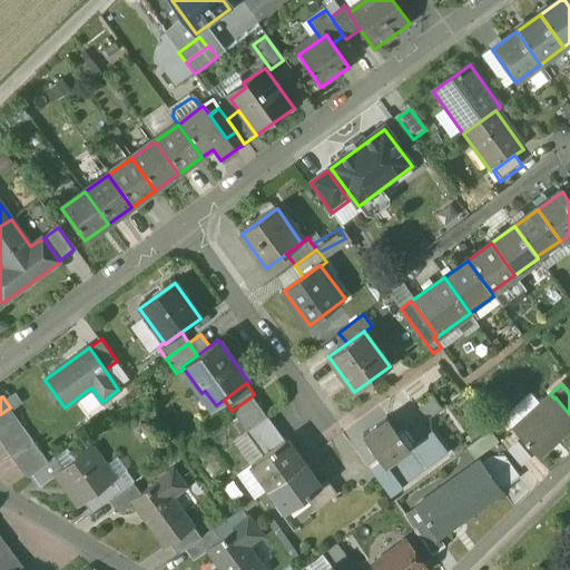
[(267,418),(252,396),(232,411),(247,432),(267,418)]
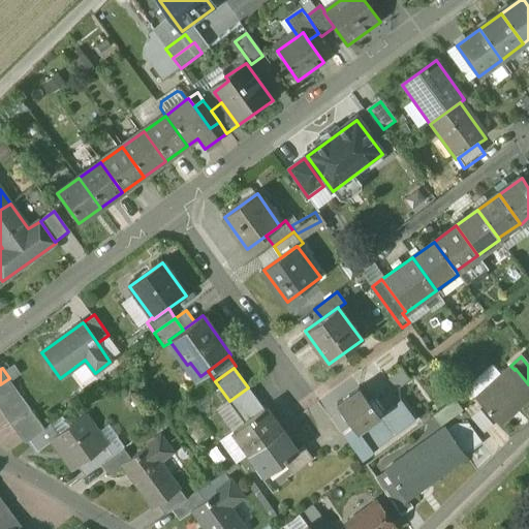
[(500,377),(475,400),(498,426),(528,398),(528,384),(516,369),(515,370),(502,380),(500,377)]
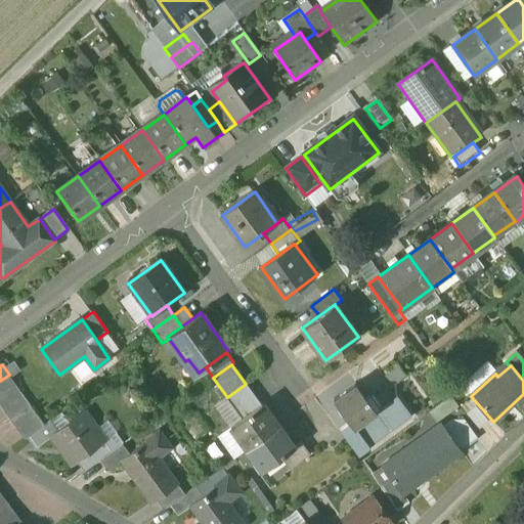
[(9,375),(0,381),(0,396),(16,385),(9,375)]
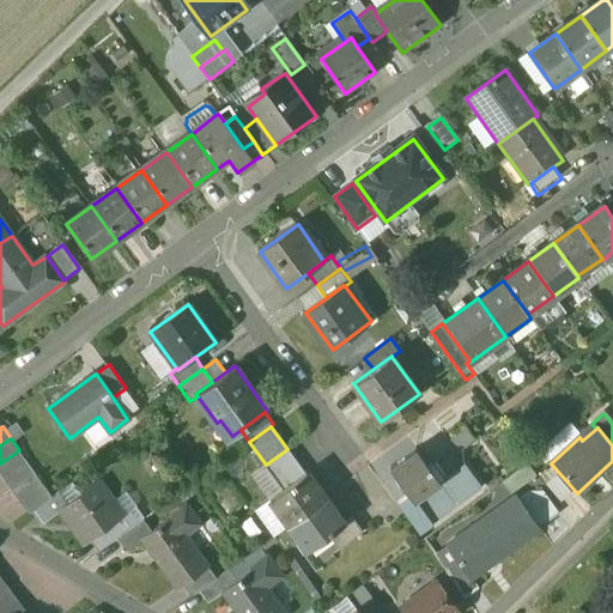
[(437,481),(413,448),(389,465),(408,492),(414,499),(437,481)]
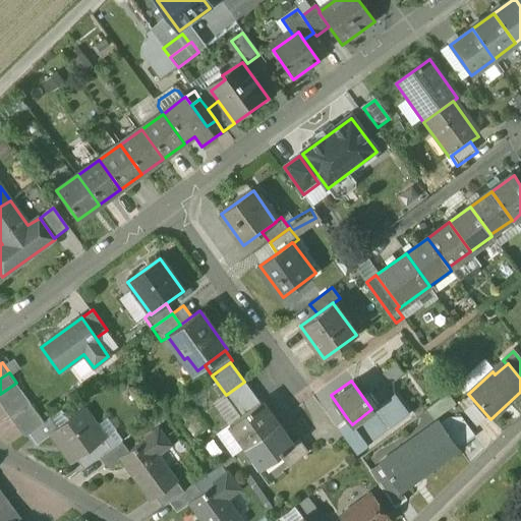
[(226,395),(224,397),(239,417),(258,403),(244,382),(226,395)]
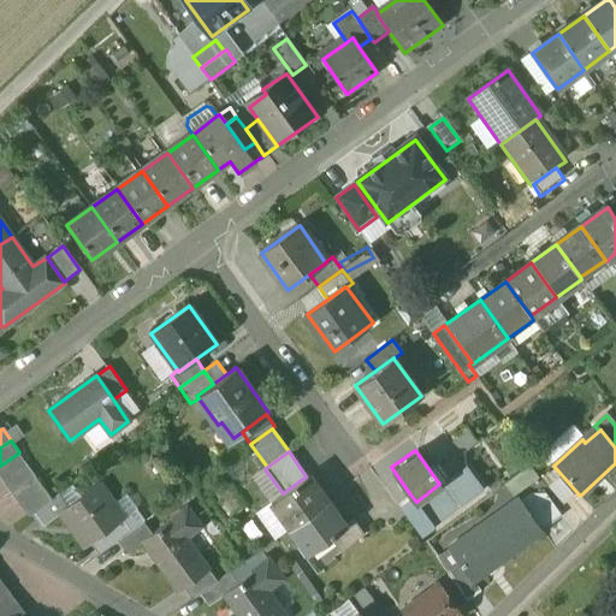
[(19,452),(0,466),(0,474),(4,480),(28,463),(19,452)]
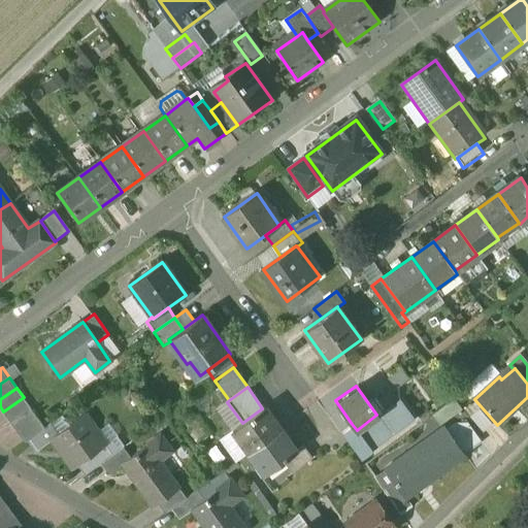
[(24,397),(3,411),(10,422),(31,407),(24,397)]
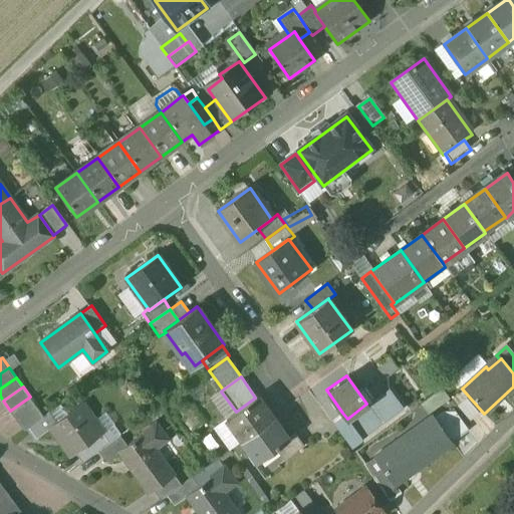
[(388,388),(366,404),(347,419),(342,413),(331,421),(350,446),(402,408),(388,388)]
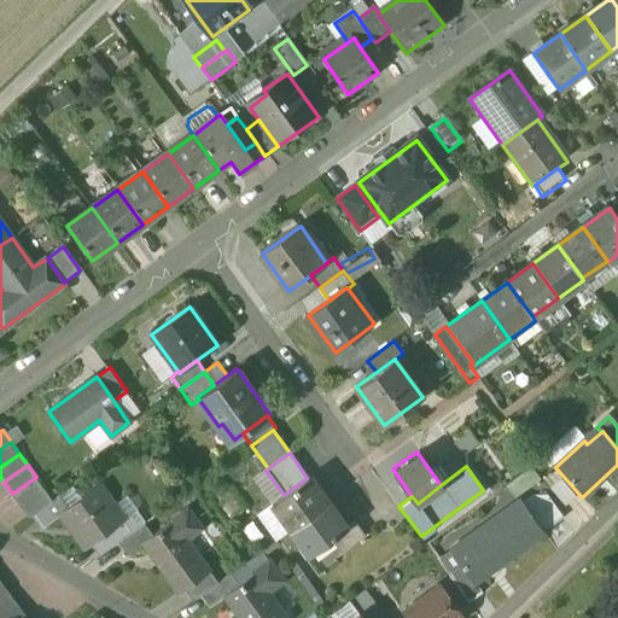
[(532,470),(514,483),(520,490),(538,477),(532,470)]
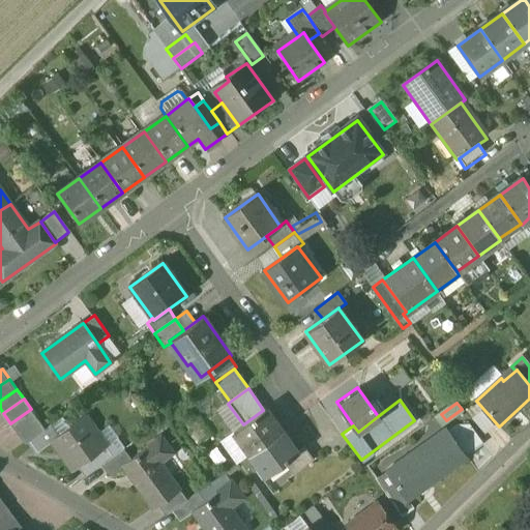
[(31,409),(10,423),(18,434),(38,419),(31,409)]
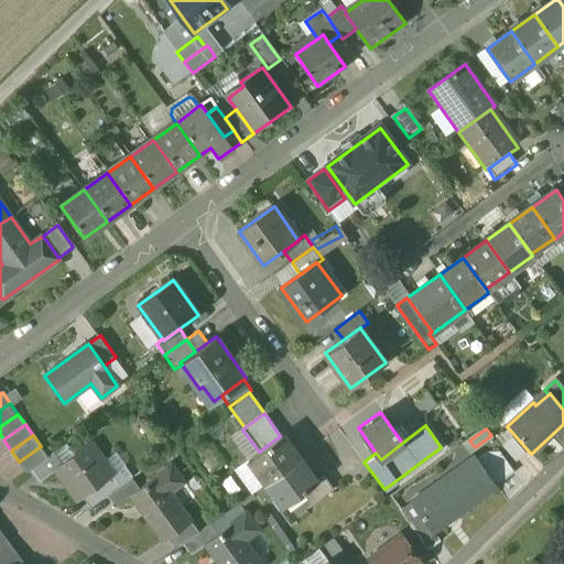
[(259,452),(248,459),(266,484),(299,459),(282,435),(280,436),(259,452)]
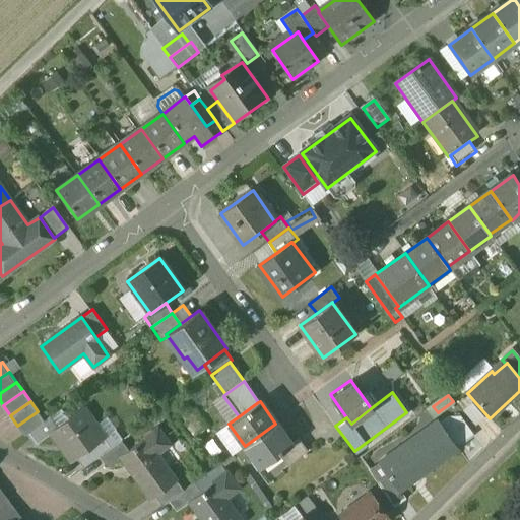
[(433,406),(414,419),(419,427),(438,412),(433,406)]
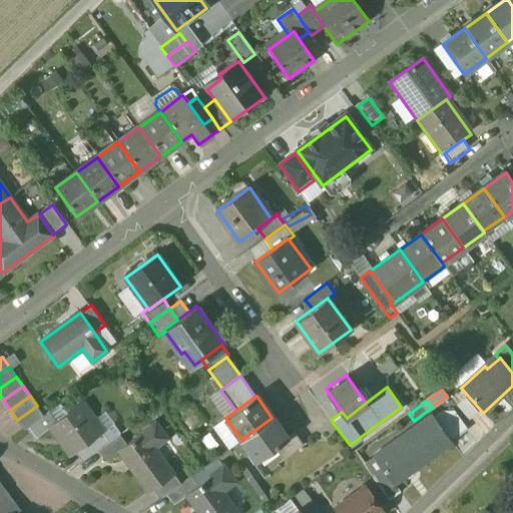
[(55,422),(49,427),(50,428),(70,457),(75,453),(95,438),(98,435),(91,425),(95,421),(81,402),(67,413),(55,422)]
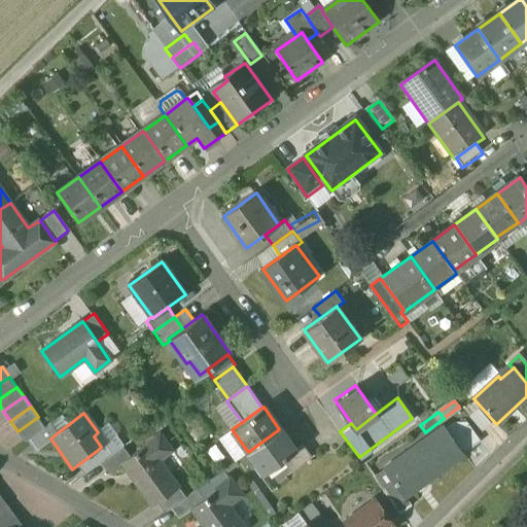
[(63,414),(50,423),(57,433),(69,424),(63,414)]
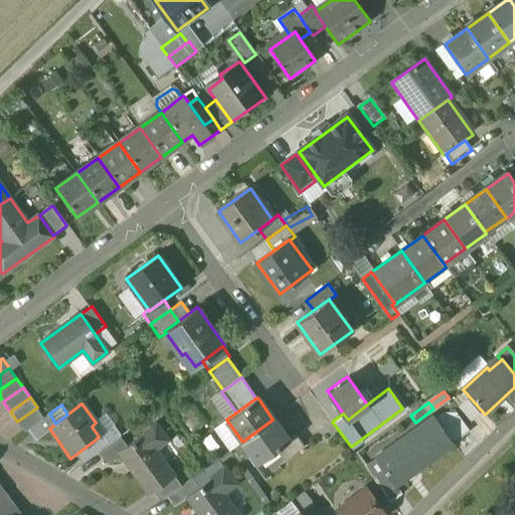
[(37,407),(17,421),(24,432),(29,428),(44,417),(37,407)]
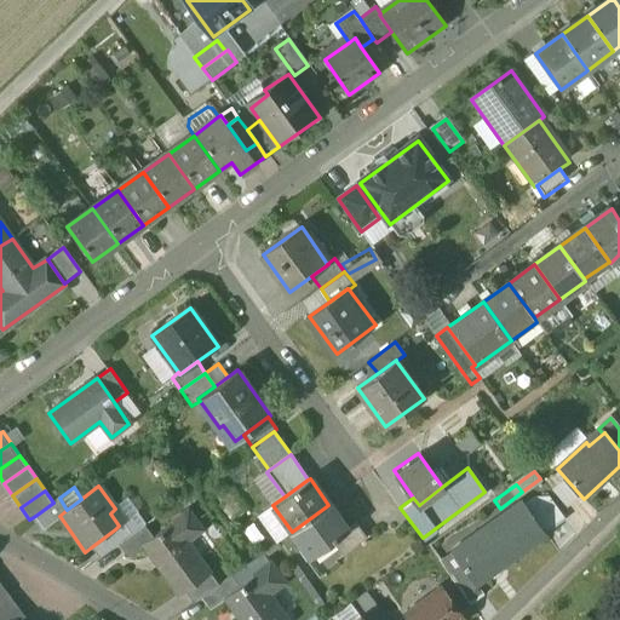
[(53,503),(35,516),(44,529),(61,517),(59,516),(67,510),(59,498),(53,503)]
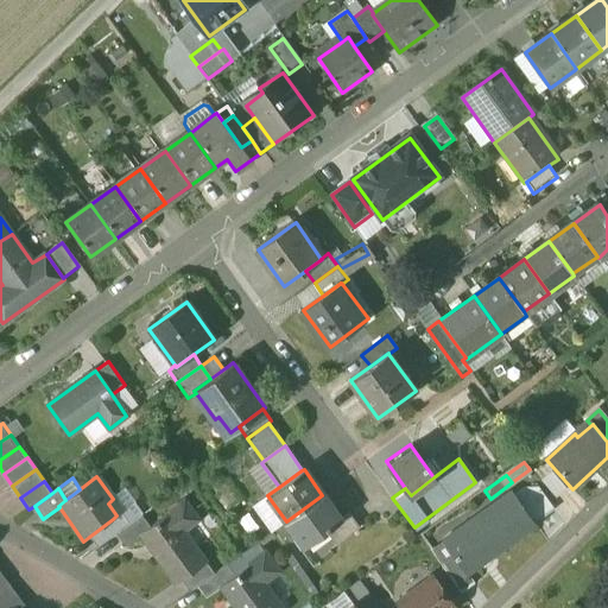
[(537,488),(520,488),(512,495),(533,525),(552,511),(537,488)]
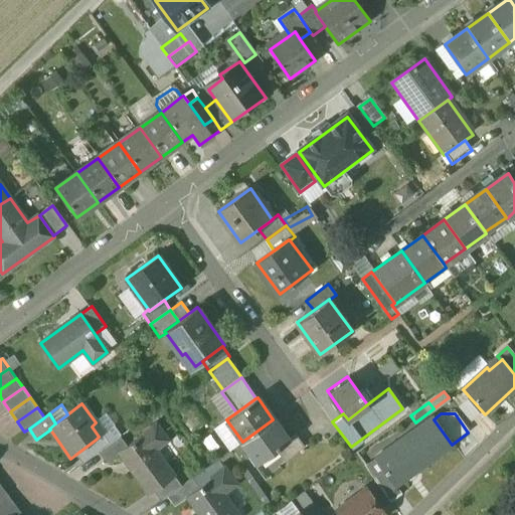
[(121,436),(106,414),(96,422),(92,426),(99,437),(99,438),(96,440),(103,450),(120,437),(121,436)]
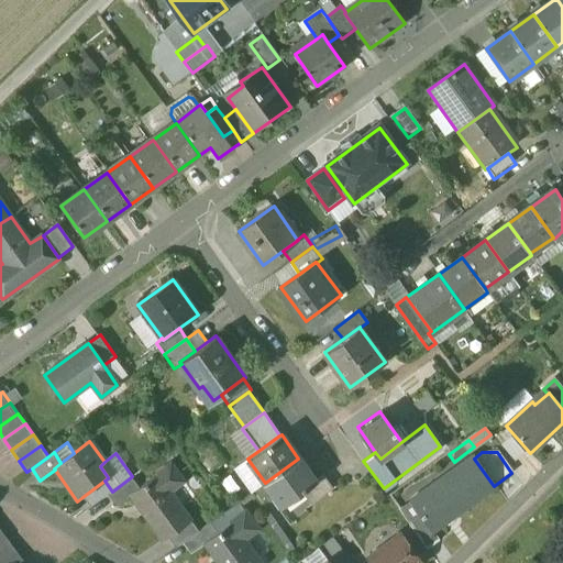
[(265,483),(247,459),(234,468),(252,493),(265,483)]
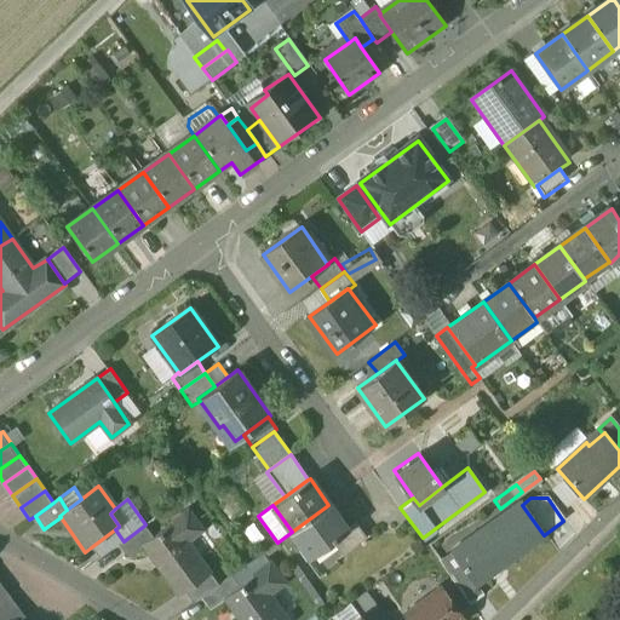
[(328,505),(292,532),(311,557),(333,541),(348,530),(346,529),(328,505)]
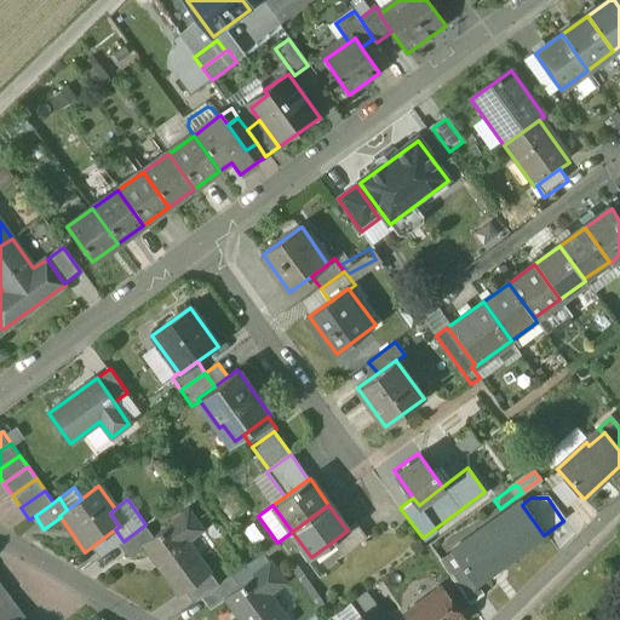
[(483,532),(482,529),(448,552),(461,569),(472,586),(475,585),(544,535),(522,505),(483,532)]
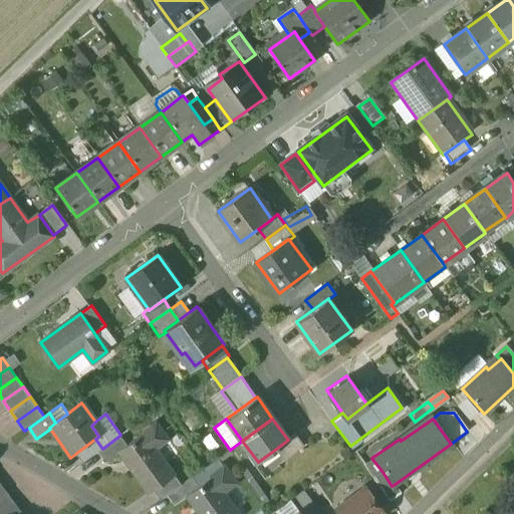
[(125,444),(117,450),(117,451),(148,492),(152,489),(173,474),(154,448),(166,439),(154,423),(125,444)]
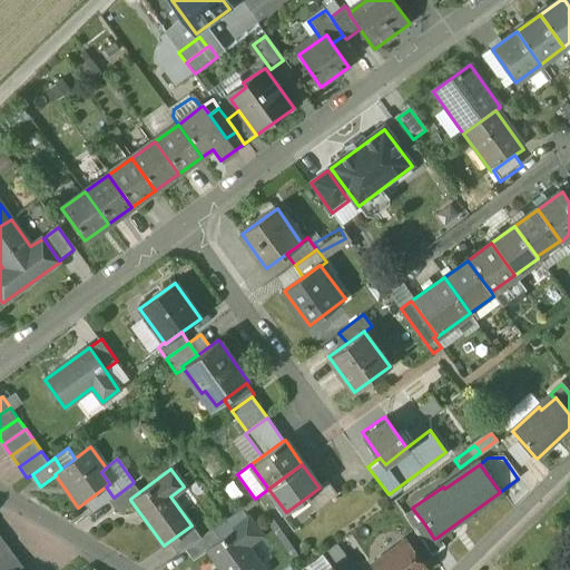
[(327,480),(318,487),(320,488),(306,498),(315,509),(336,493),(327,480)]
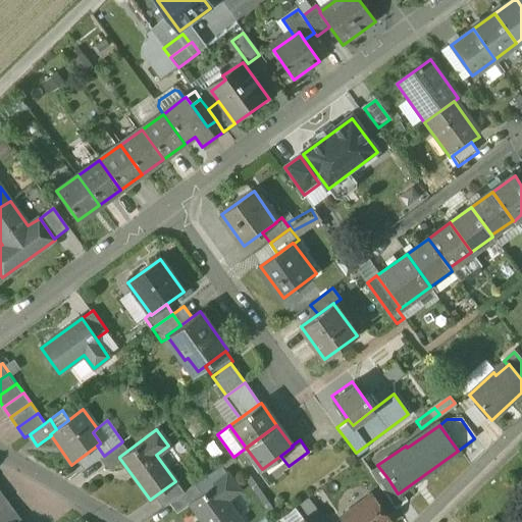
[(104,456),(100,459),(106,467),(119,458),(119,457),(127,451),(121,442),(104,456)]
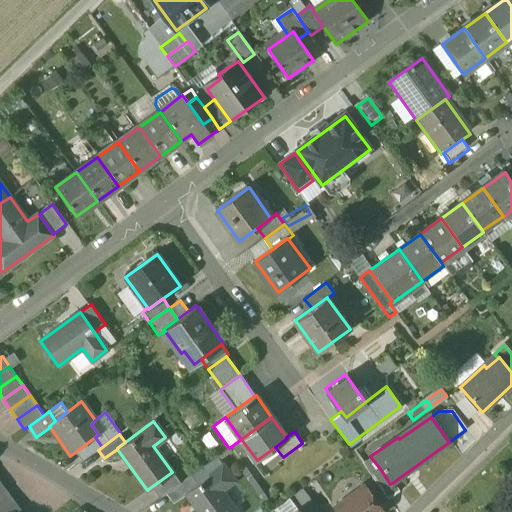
[(95,437),(75,452),(82,461),(98,450),(102,447),(95,437)]
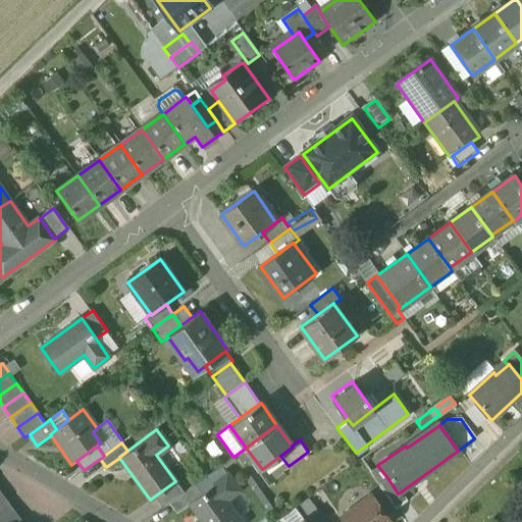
[(200,493),(189,503),(190,504),(202,521),(241,521),(224,500),(237,490),(225,475),(200,493)]
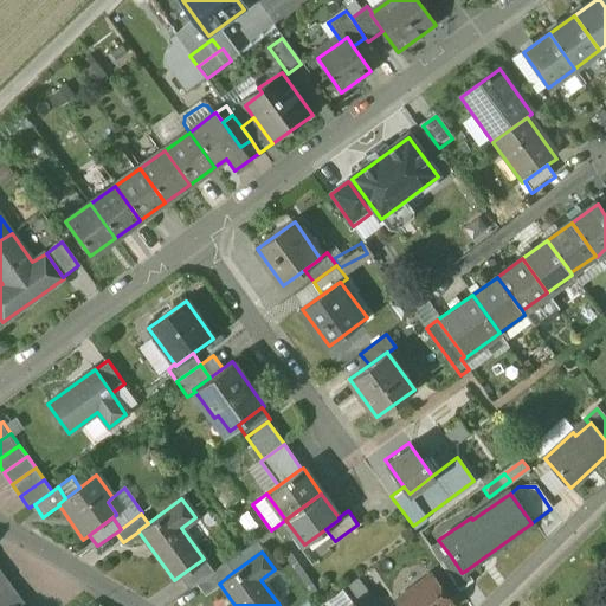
[(462,573),(451,556),(440,565),(458,590),(470,581),(464,572),(462,573)]
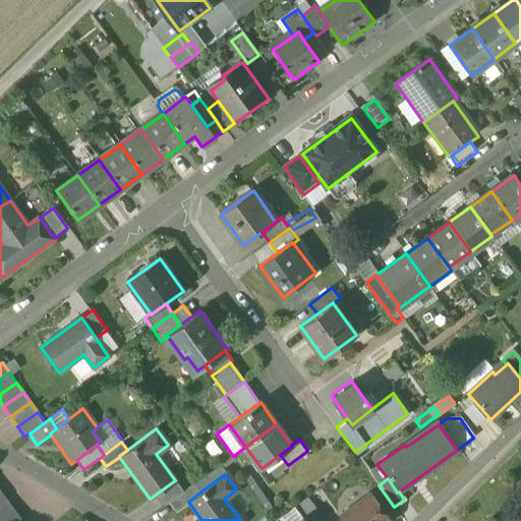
[(175,480),(154,496),(163,508),(169,503),(183,493),(175,480)]
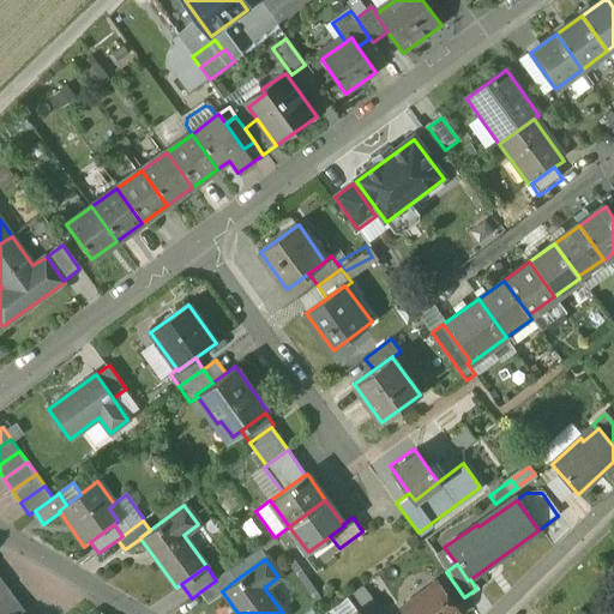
[(216,581),(199,593),(206,603),(223,593),(222,591),(235,581),(229,571),(216,581)]
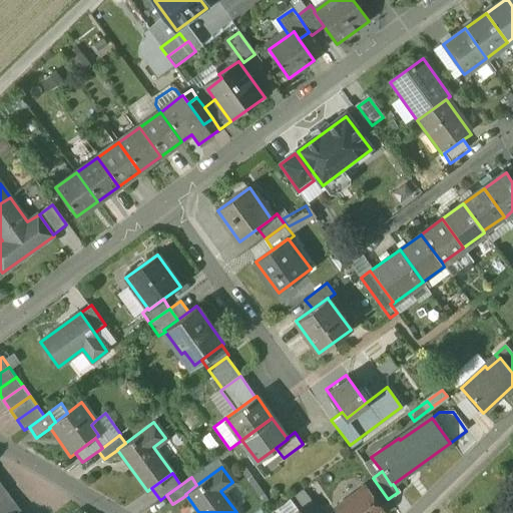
[(364,488),(335,509),(337,512),(380,512),(382,512),(364,488)]
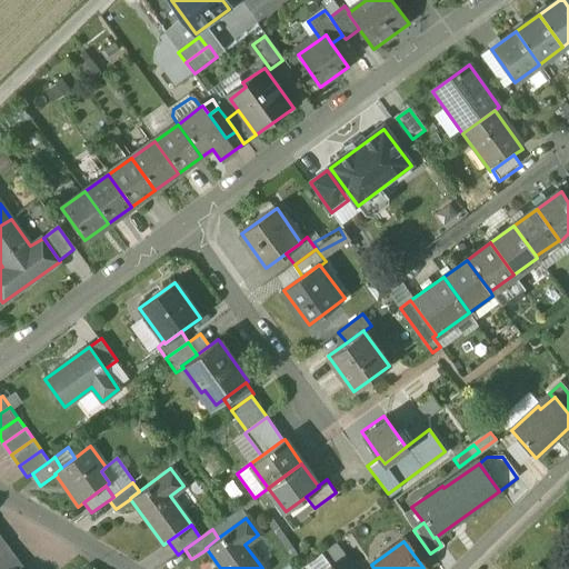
[(6,542),(0,547),(0,563),(13,553),(6,542)]
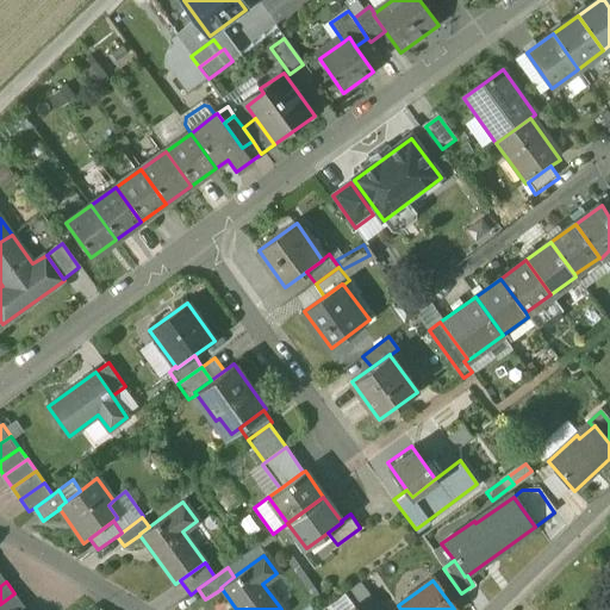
[(14,593),(0,604),(0,609),(16,609),(23,605),(14,593)]
